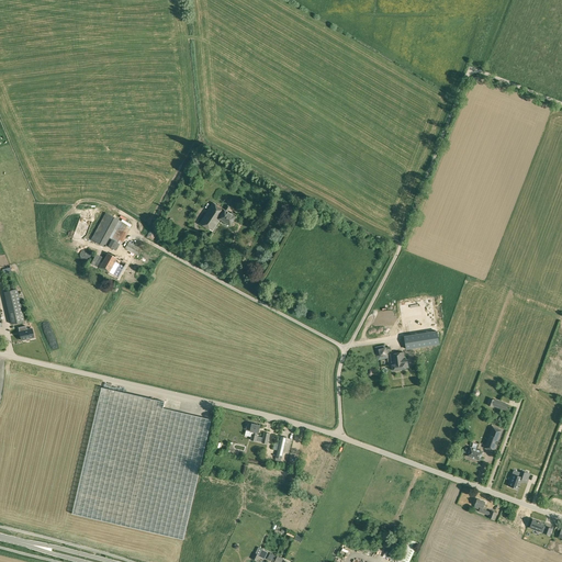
[(220,218),(225,210),(213,203),(199,224),(213,232),(221,220),(220,218)]
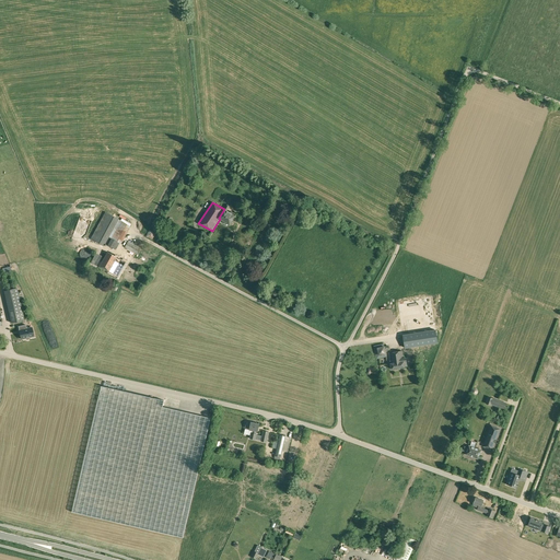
[(231,213),(226,211),(230,206),(226,205),(224,209),(219,218),(220,219),(230,224),(235,216),(236,214),(231,211),(231,213)]
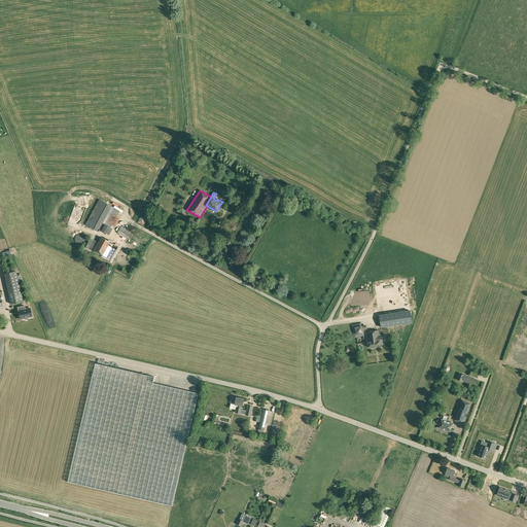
[(124,213),(112,206),(99,200),(85,224),(98,232),(99,230),(109,236),(113,229),(114,230),(124,213)]
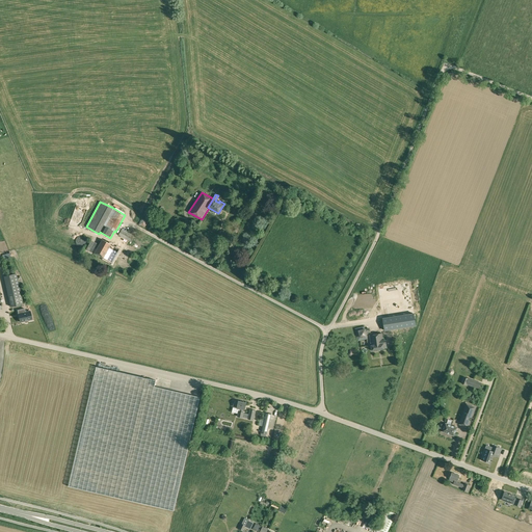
[(131,242),(135,236),(122,229),(118,235),(131,242)]
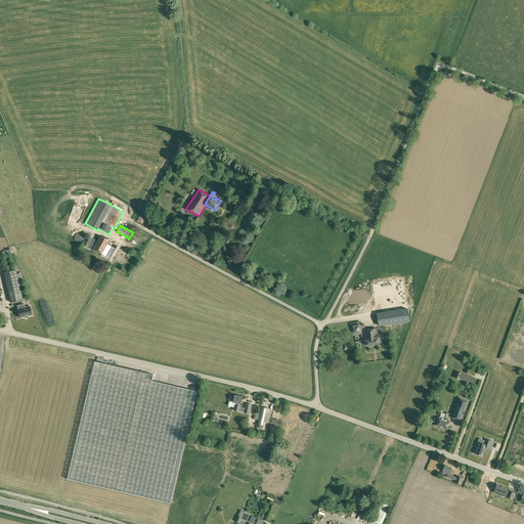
[(85,241),(85,238),(85,237),(84,236),(83,234),(82,233),(80,233),(78,234),(76,235),(76,236),(75,238),(76,241),(76,242),(77,243),(78,243),(79,244),(81,244),(82,243),(84,242),(85,241)]
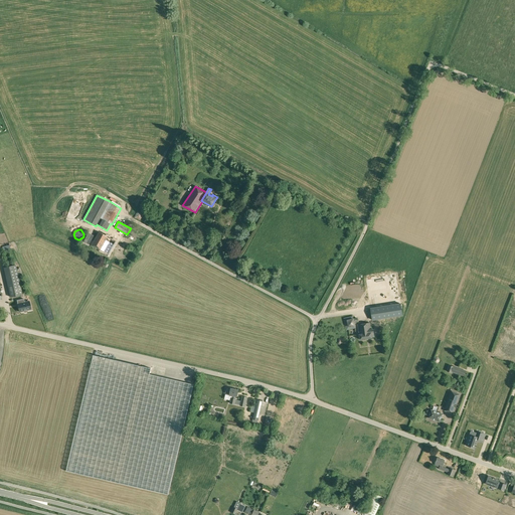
[(109,254),(116,241),(100,231),(92,245),(109,254)]
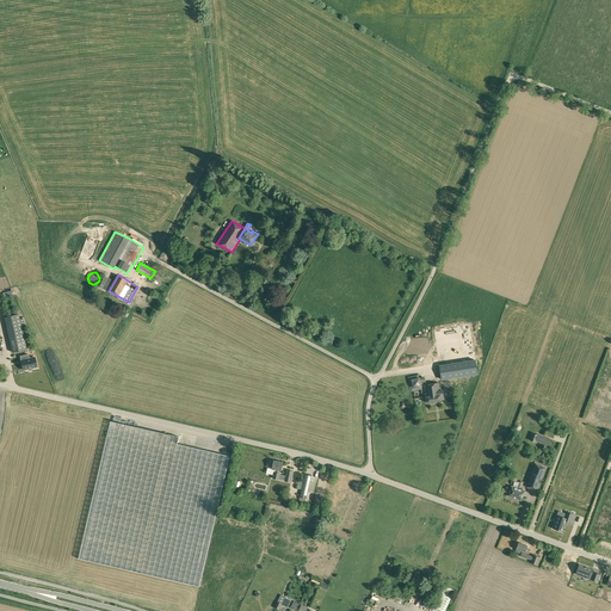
[(105,276),(99,287),(105,290),(111,279),(105,276)]
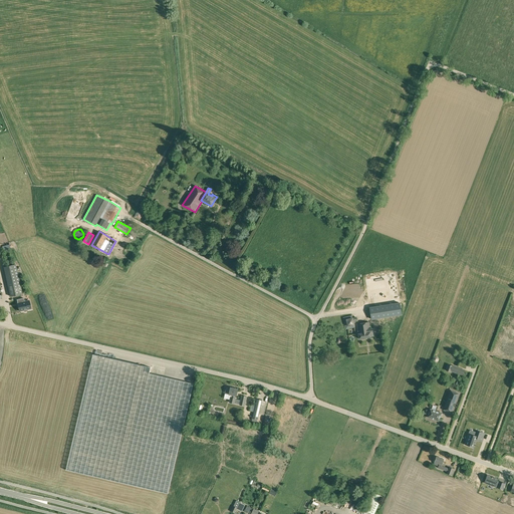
[(15,264),(4,267),(10,296),(22,293),(15,264)]
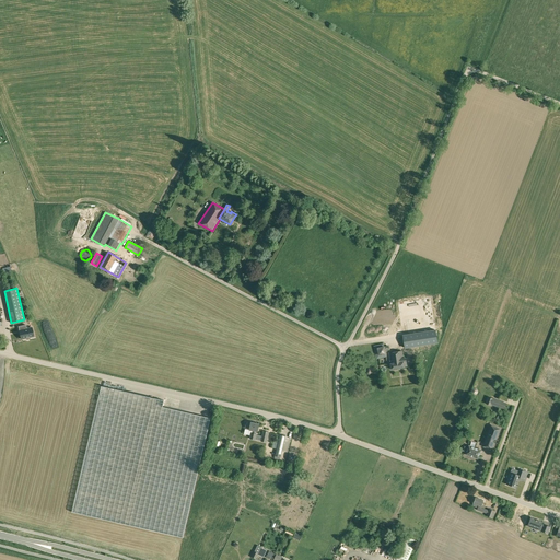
[(26,327),(19,329),(22,341),(35,339),(33,330),(27,331),(26,327)]
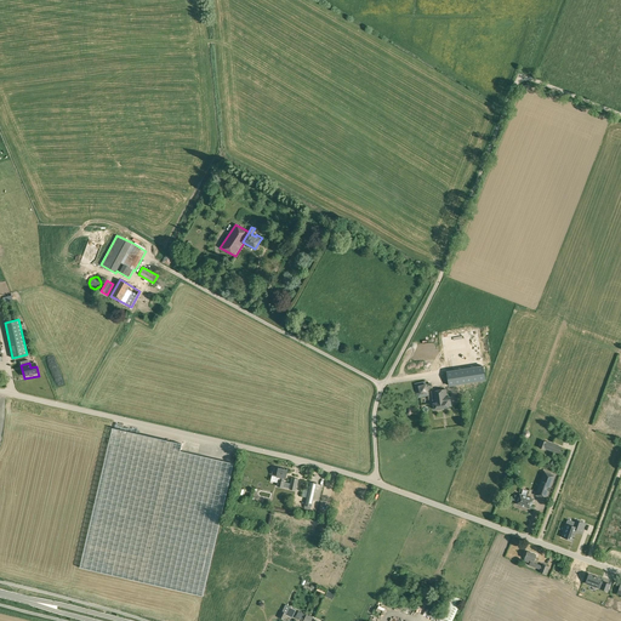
[(483,366),(446,371),(449,386),(485,380),(483,366)]
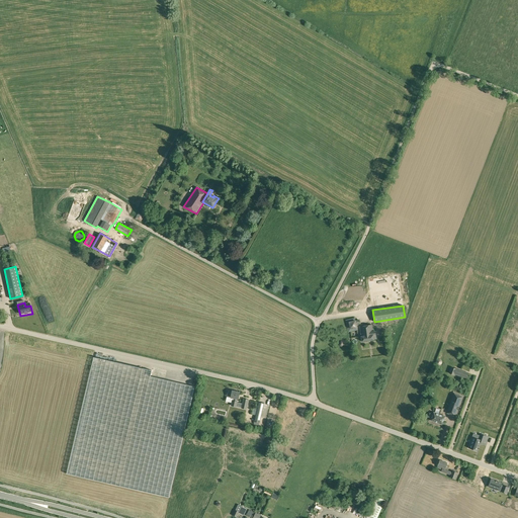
[(354,318),(346,320),(348,332),(357,330),(354,318)]
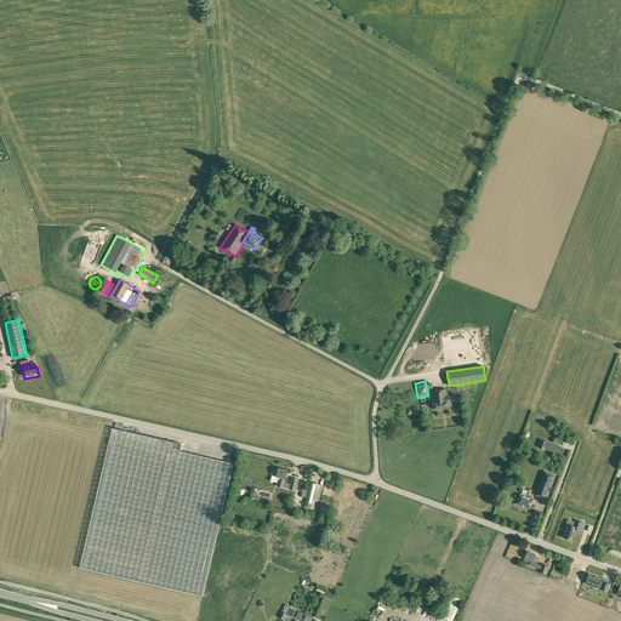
[(448,397),(446,389),(432,391),(433,400),(434,403),(433,403),(434,409),(449,408),(449,406),(451,406),(450,397),(448,397)]
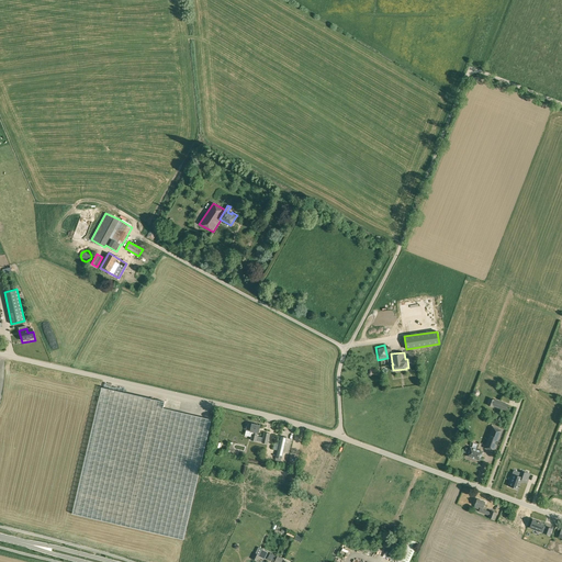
[(165,402),(101,388),(72,514),(183,540),(211,419),(163,408),(165,402)]
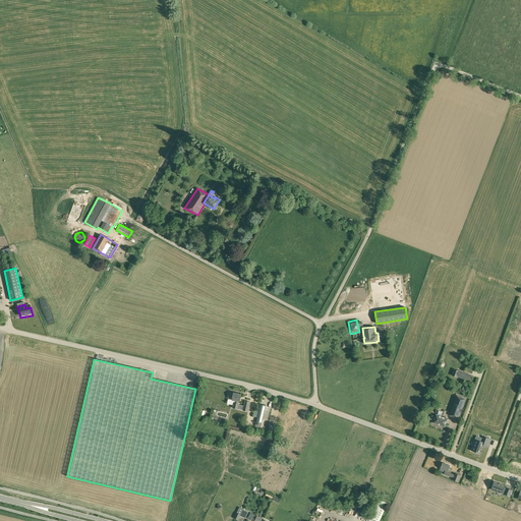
[(471,375),(459,370),(457,375),(469,381),(471,375)]
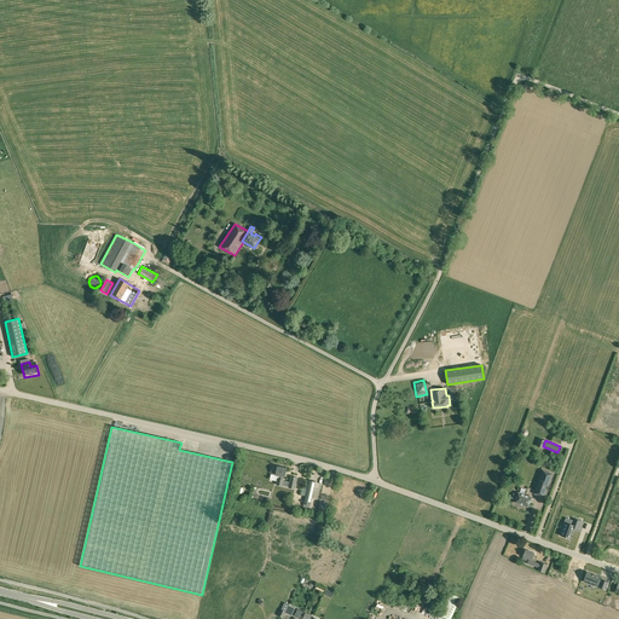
[(271,473),(276,474),(279,475),(279,479),(278,479),(276,485),(283,486),(283,485),(289,487),(295,490),(298,478),(291,476),(290,481),(283,480),(283,476),(285,476),(287,469),(277,467),(277,468),(272,467),(271,473)]
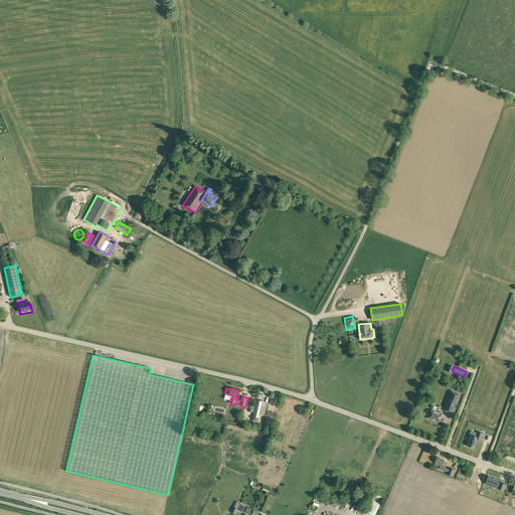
[(445,410),(453,413),(461,394),(452,390),(445,410)]
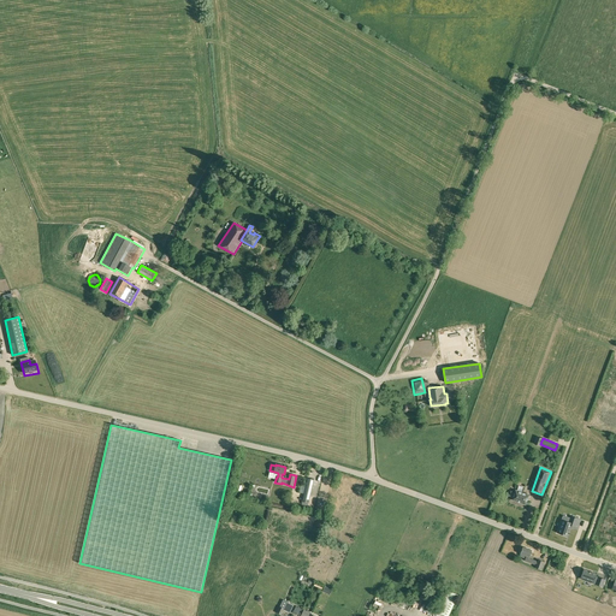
[(302,502),(309,503),(314,479),(307,478),(302,502)]
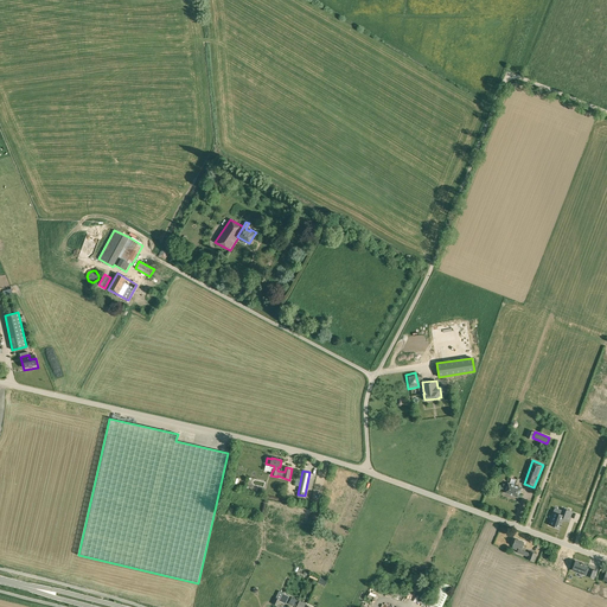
[(518,497),(522,487),(508,483),(508,485),(504,484),(502,489),(505,490),(505,492),(518,497)]
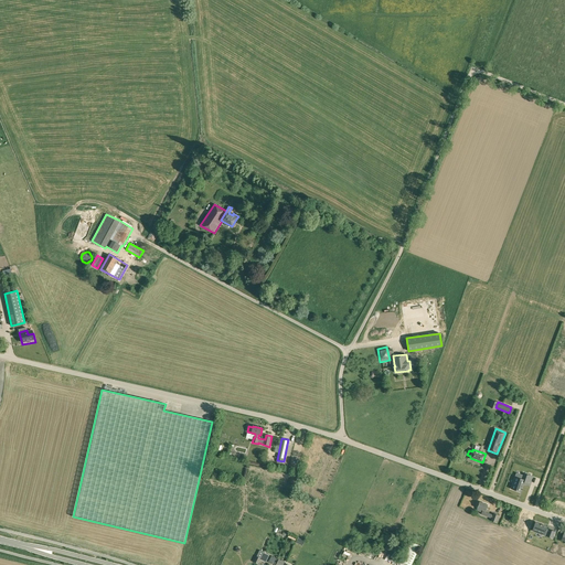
[(520,492),(522,483),(523,482),(525,482),(528,483),(531,476),(524,473),(523,475),(522,479),(515,476),(515,477),(511,488),(511,489),(520,492)]
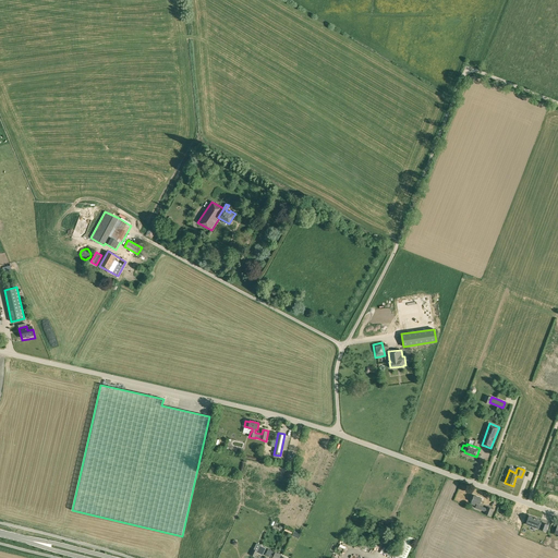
[(472,501),(471,504),(475,506),(476,502),(477,504),(476,508),(480,509),(481,507),(478,506),(480,504),(482,498),(474,496),(472,501)]
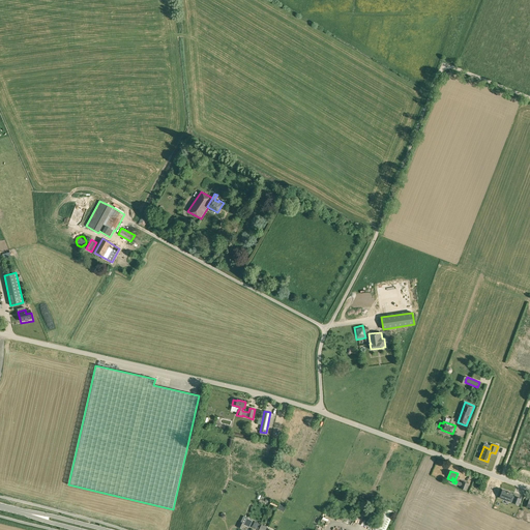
[(513,494),(502,490),(499,498),(500,498),(510,501),(510,502),(511,501),(512,502),(519,505),(521,498),(514,496),(513,496),(513,494)]
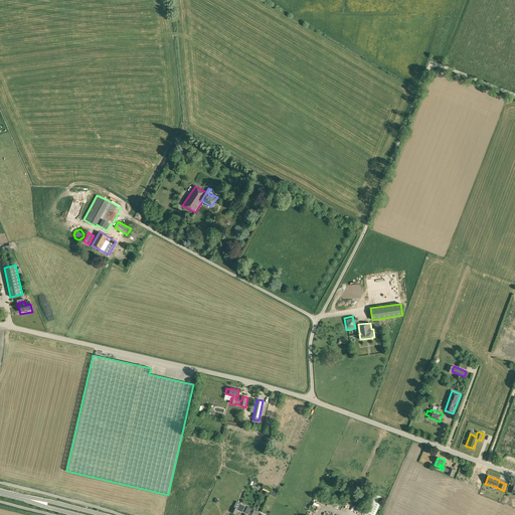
[(494,491),(494,504),(504,504),(504,491),(494,491)]
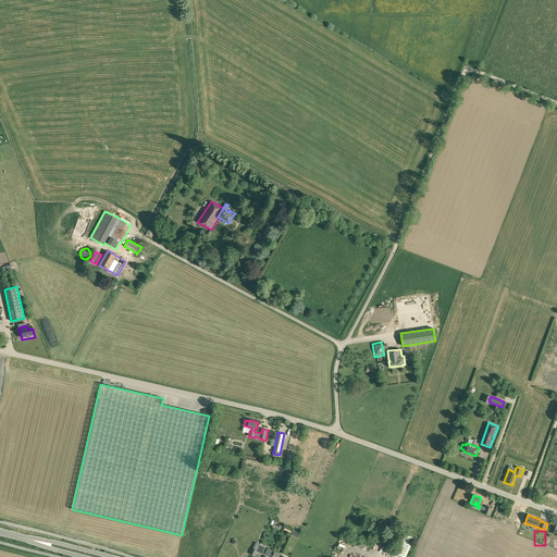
[(404,556),(406,556),(415,537),(403,532),(395,553),(404,556)]
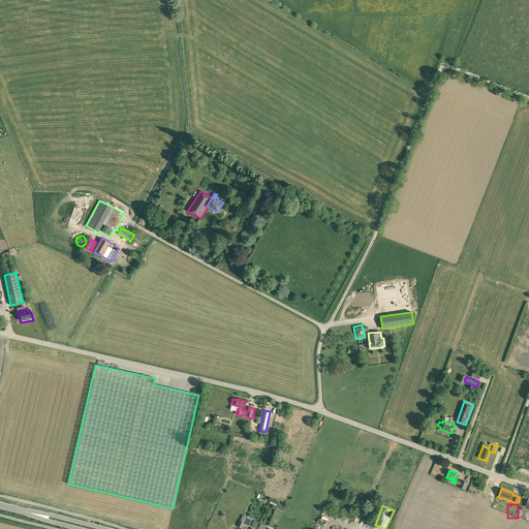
[(241,521),(238,526),(242,528),(244,522),(247,517),(243,516),(241,521)]
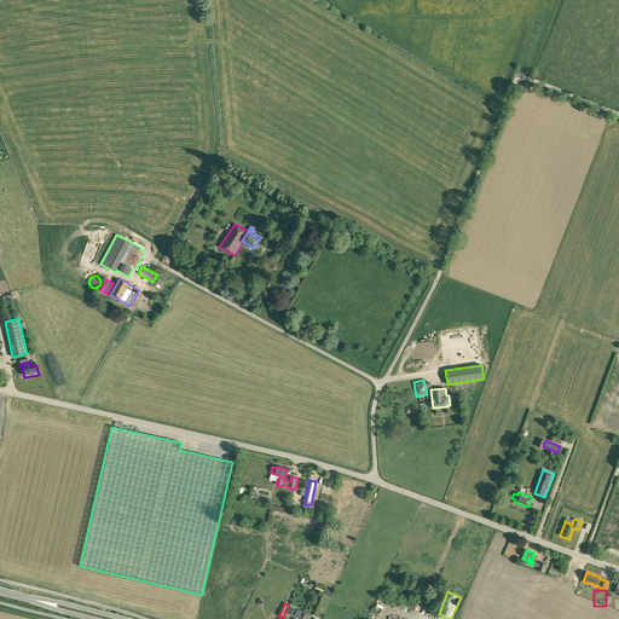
[(291,615),(295,608),(289,606),(285,613),(291,615)]
